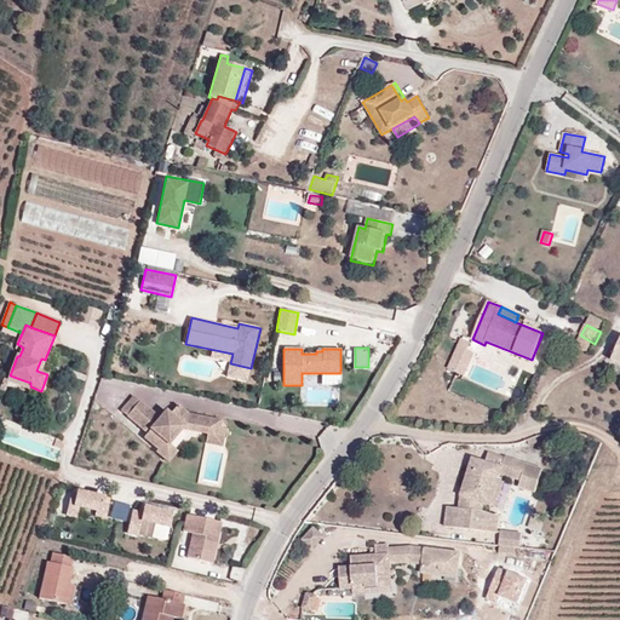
[(469,349),(457,373),(464,377),(476,352),(469,349)]
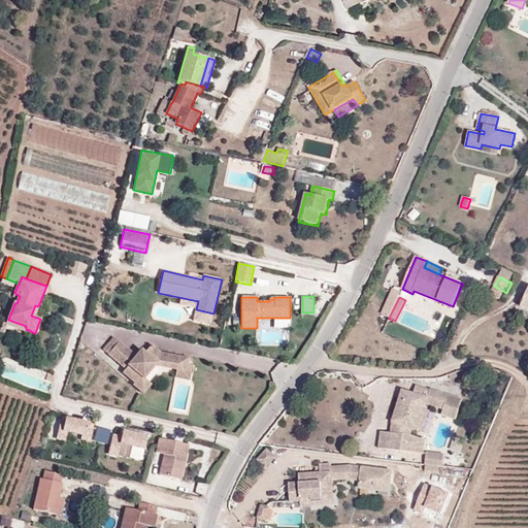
[(213,314),(196,309),(194,321),(211,325),(213,314)]
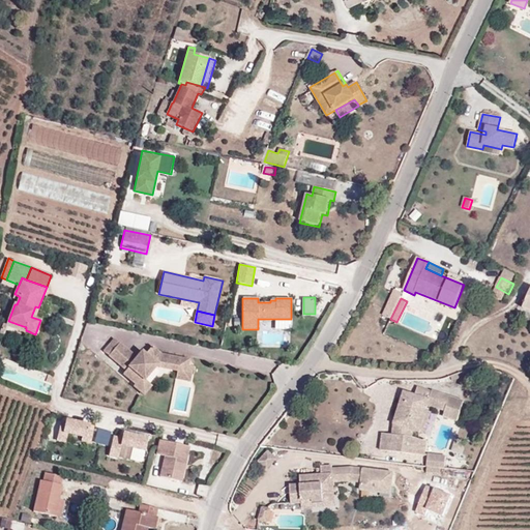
[(259,345),(292,346),(292,329),(275,329),(275,320),(259,320),(259,345)]
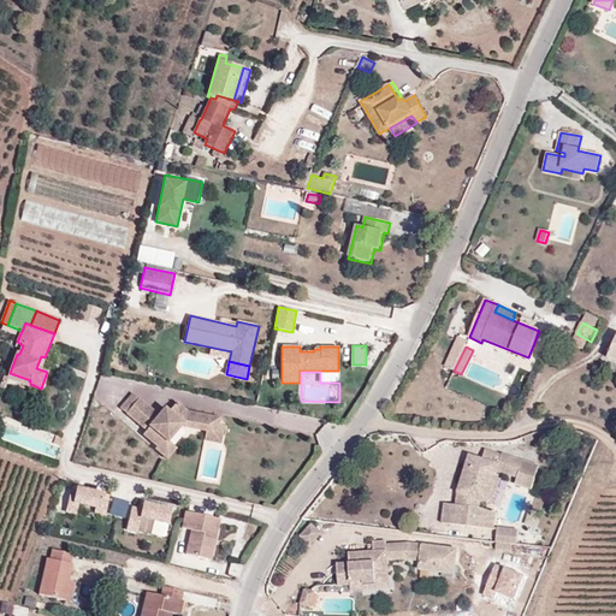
[(30,380),(10,373),(7,378),(29,386),(30,384),(30,380)]
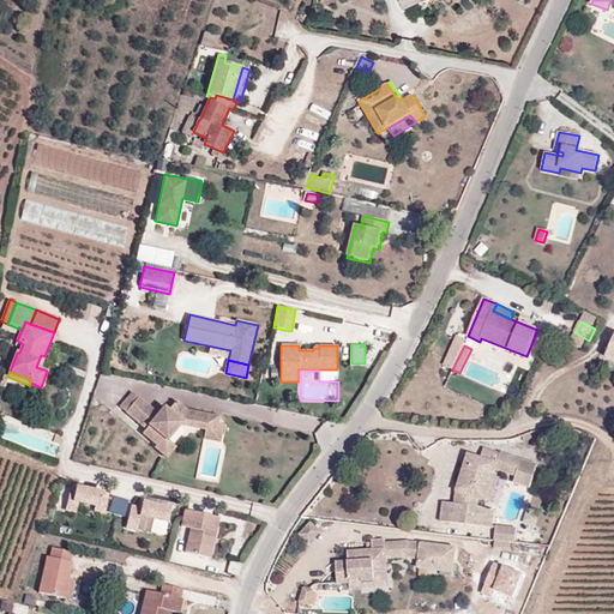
[(133,392),(120,407),(148,429),(144,434),(169,457),(178,447),(169,440),(181,426),(206,431),(223,434),(224,426),(220,425),(221,416),(188,410),(178,402),(169,410),(166,408),(160,415),(133,392)]
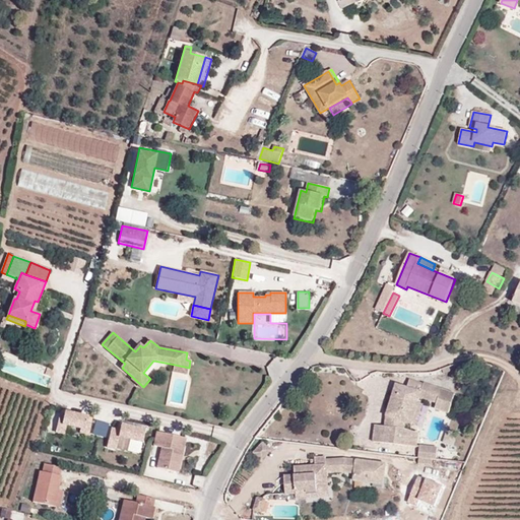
[(189,368),(175,365),(173,373),(187,375),(189,368)]
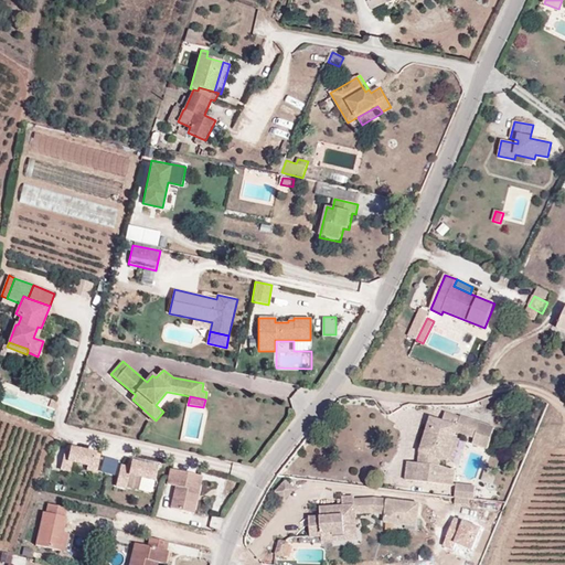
[(454,424),(456,418),(446,414),(443,423),(457,428),(458,425),(454,424)]
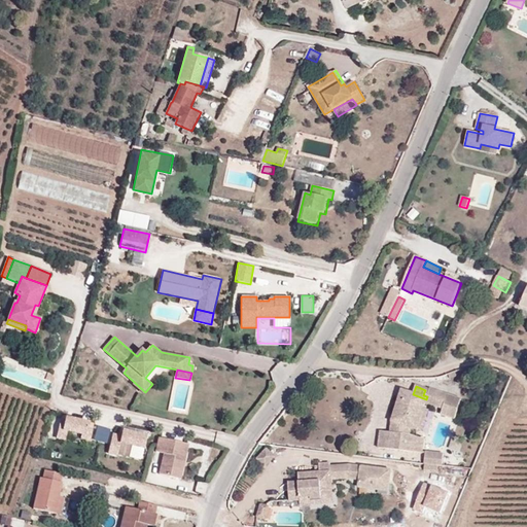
[(461,400),(425,390),(423,395),(427,396),(426,399),(413,394),(410,401),(399,398),(394,416),(398,416),(400,424),(398,424),(397,433),(391,432),(381,431),(379,449),(422,453),(423,440),(410,435),(411,427),(417,429),(425,402),(443,409),(441,414),(455,419),(461,400)]
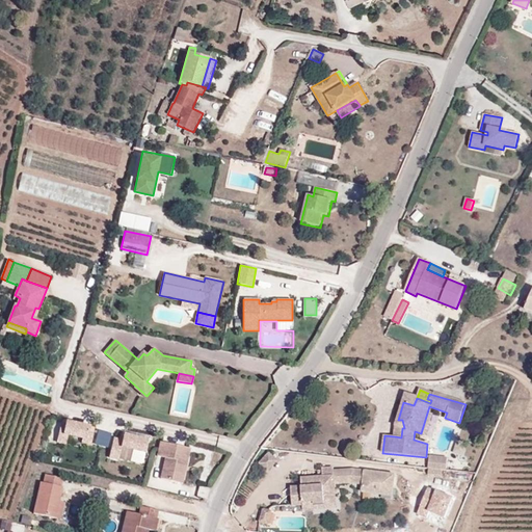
[(414,405),(417,398),(406,395),(403,402),(414,405)]
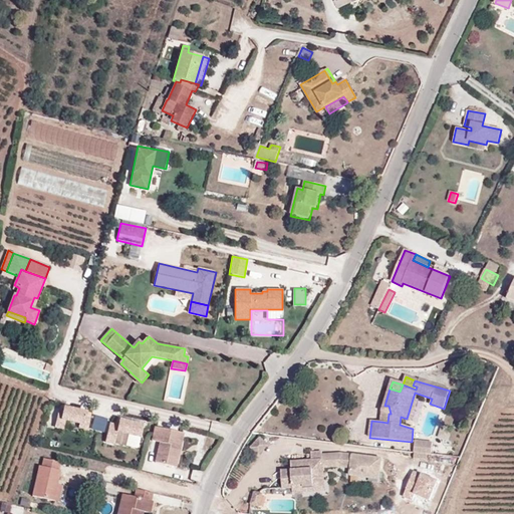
[(56,426),(65,428),(66,422),(89,428),(93,412),(62,404),(56,426)]
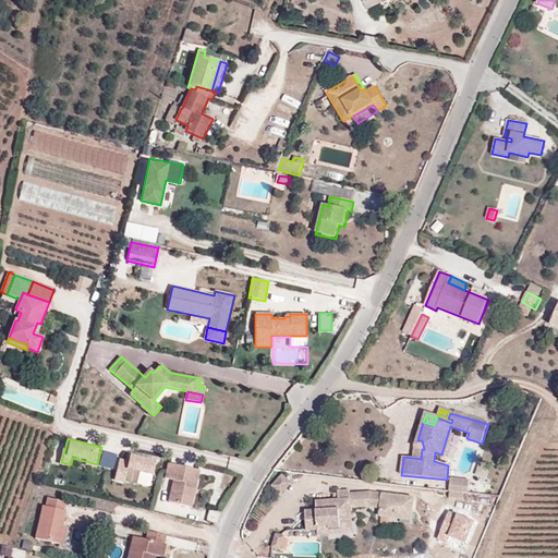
[(415,446),(414,458),(421,459),(422,449),(424,449),(422,440),(417,440),(415,446)]
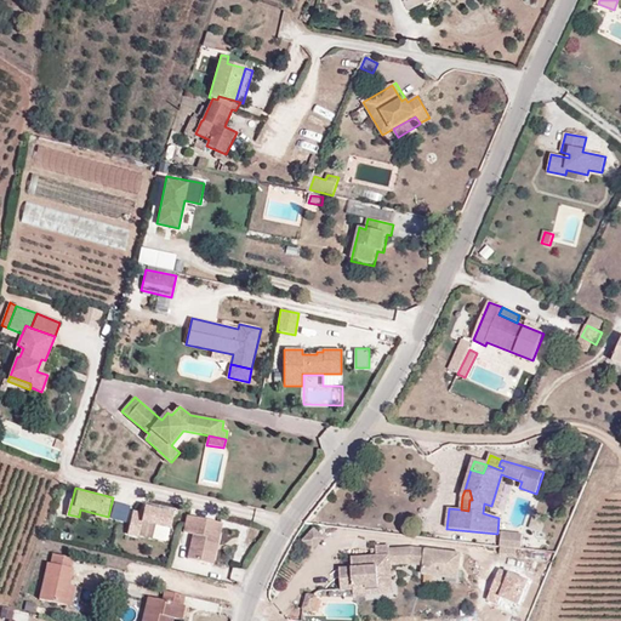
[(127,520),(131,505),(117,501),(112,517),(127,520)]
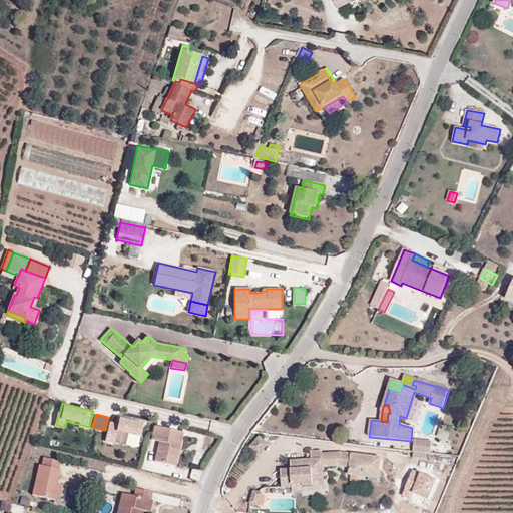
[(110,417),(106,442),(139,447),(142,422),(110,417)]
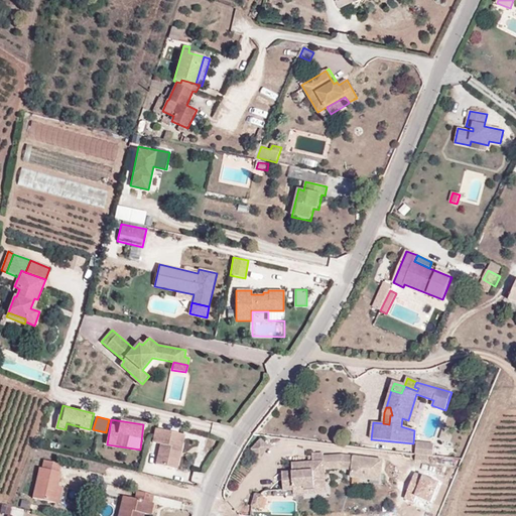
[(160,444),(156,465),(173,469),(176,450),(181,452),(184,435),(155,429),(152,442),(160,444)]
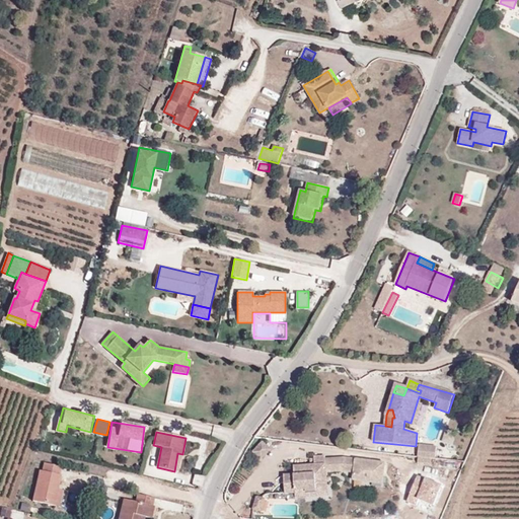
[(262,443),(251,453),(260,461),(270,450),(262,443)]
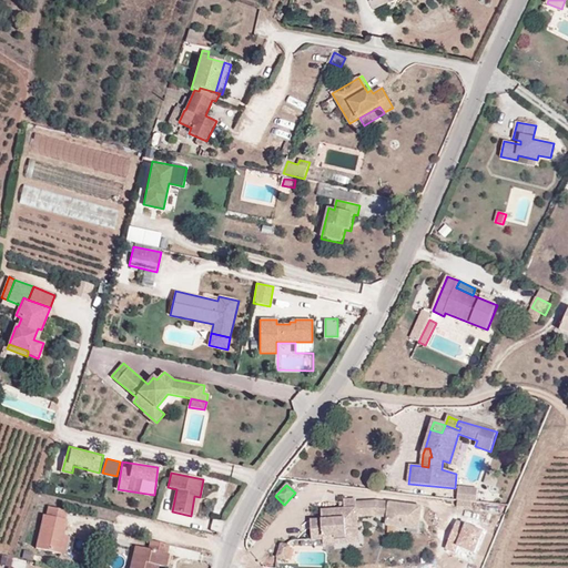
[(458,488),(457,500),(458,500),(477,503),(478,490),(458,488)]
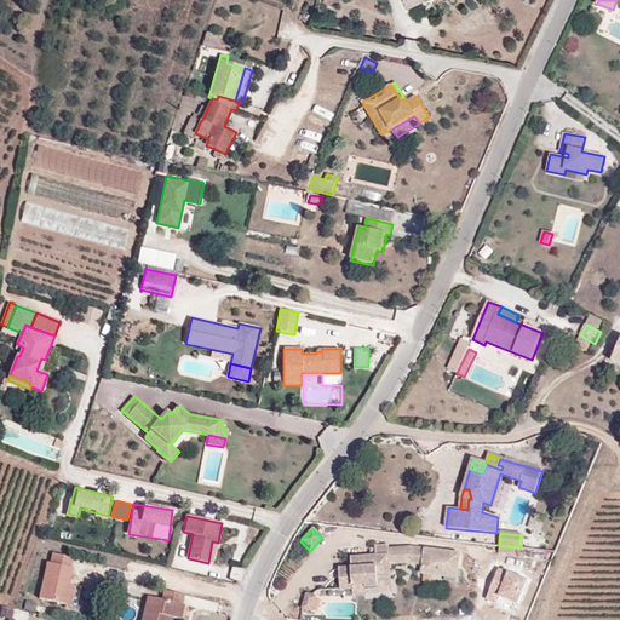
[(212,541),(208,563),(213,564),(218,543),(212,541)]
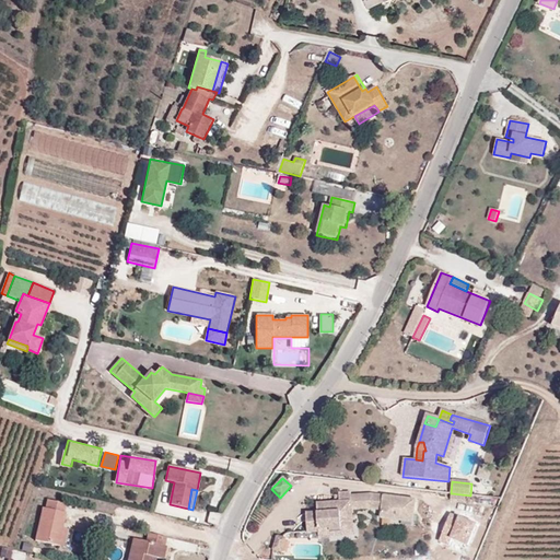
[(351,497),(352,497),(352,493),(340,494),(340,496),(336,496),(337,503),(317,504),(317,513),(306,513),(307,533),(319,531),(319,537),(338,536),(338,532),(341,532),(341,527),(352,527),(352,510),(351,497)]
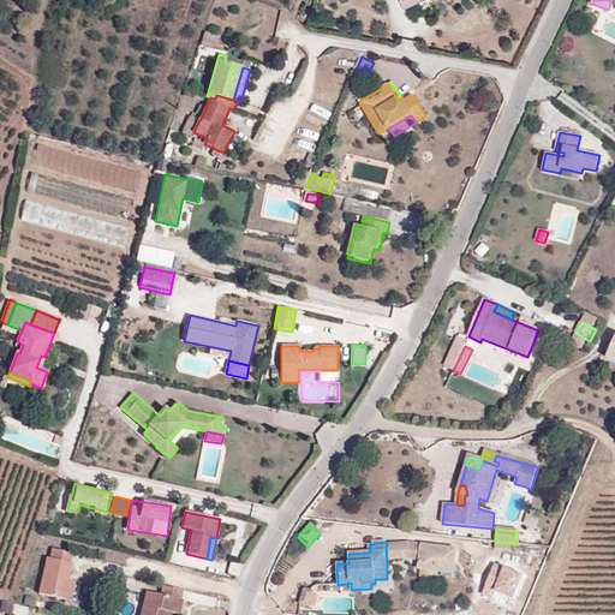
[(526,551),(530,545),(517,544),(496,542),(495,547),(526,551)]
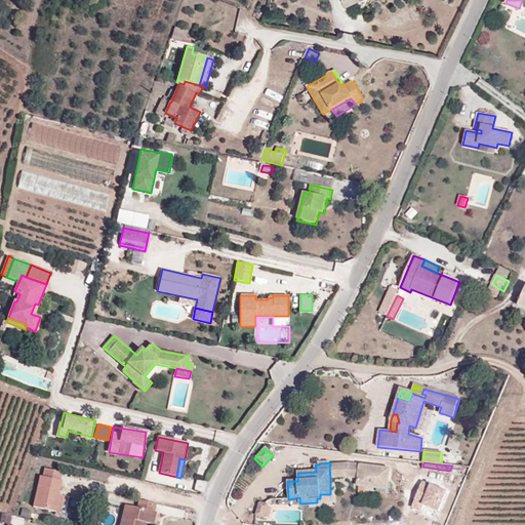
[(348,477),(349,465),(330,466),(329,466),(330,478),(348,477)]
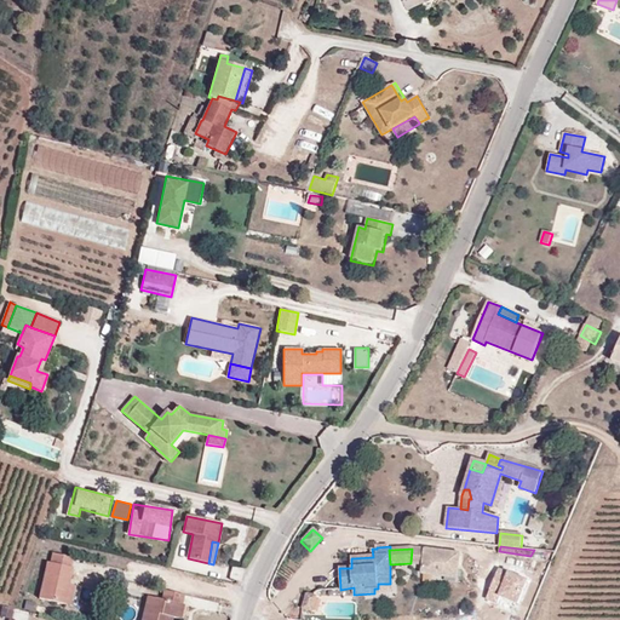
[(460,555),(412,549),(411,563),(424,564),(423,573),(446,577),(446,569),(458,570),(460,555)]
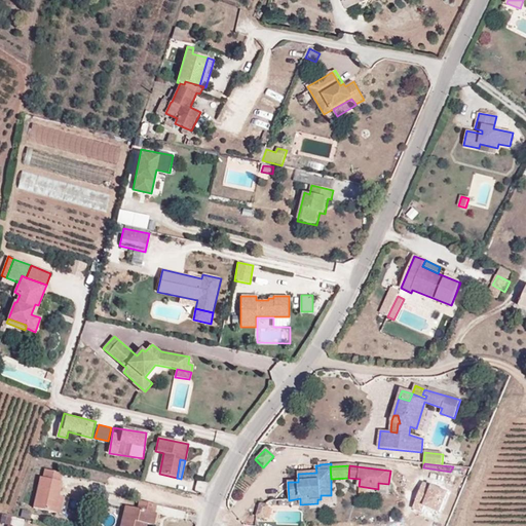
[(57,490),(60,490),(61,482),(63,474),(45,470),(43,478),(40,477),(33,508),(55,513),(60,496),(59,496),(55,495),(57,490)]
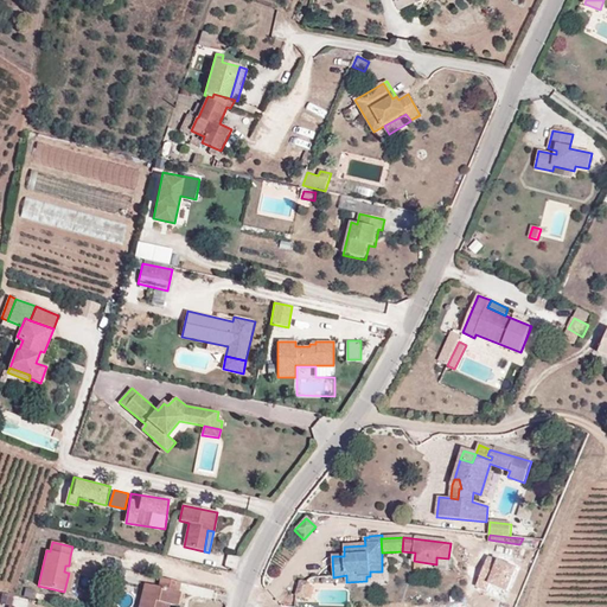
[(366,576),(366,581),(383,580),(382,572),(370,572),(370,576),(366,576)]
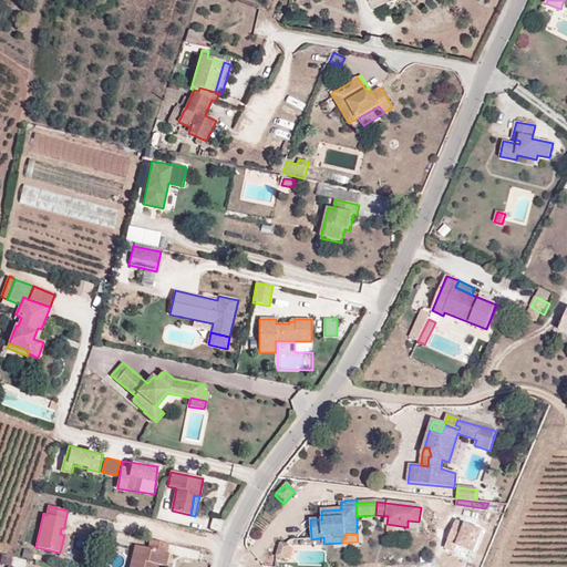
[(148,548),(135,545),(130,566),(156,566),(157,565),(166,566),(168,554),(166,553),(168,544),(151,540),(148,548)]
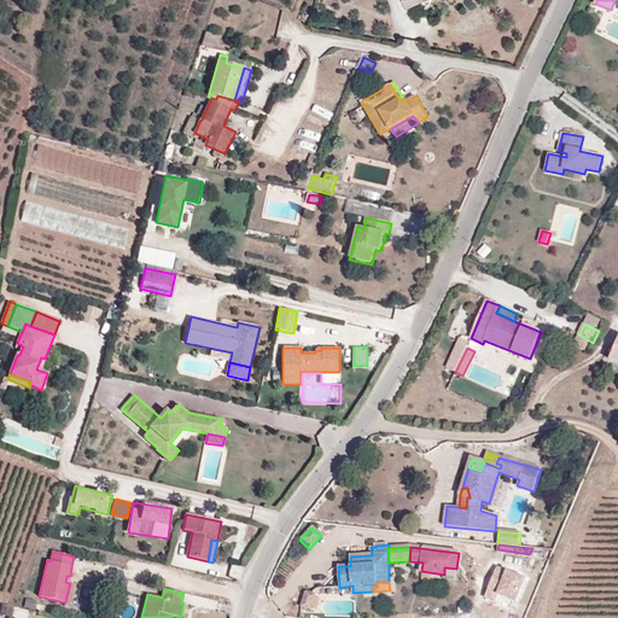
[(315,595),(305,593),(301,607),(310,611),(315,595)]
